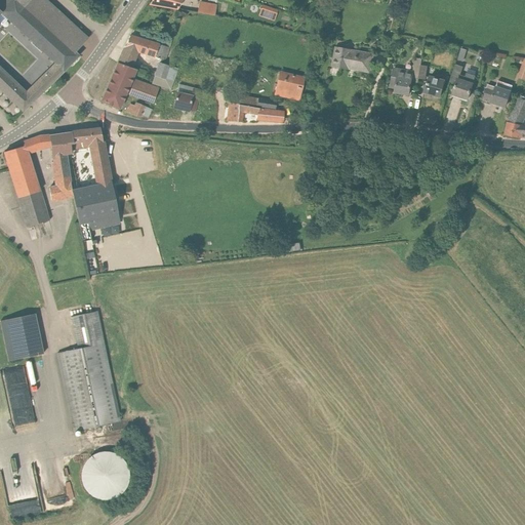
[(77,55),(74,52),(87,39),(75,28),(73,30),(47,6),(41,0),(0,0),(0,88),(23,111),(35,98),(78,55),(77,55)]
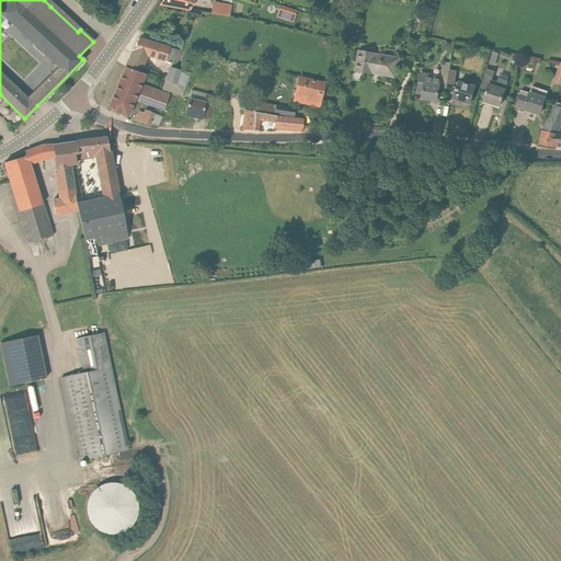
[(162,0),(160,4),(190,10),(194,0),(162,0)]
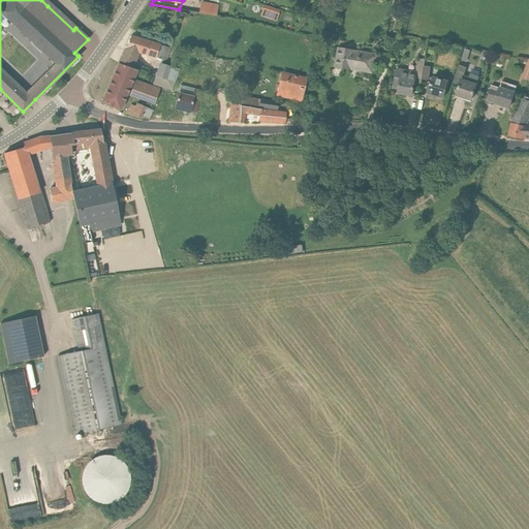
[(200,1),(198,12),(216,16),(218,4),(200,1)]
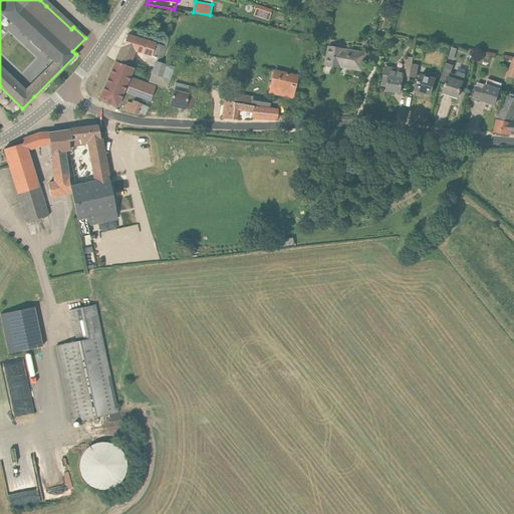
[(265,8),(262,19),(268,21),(271,10),(265,8)]
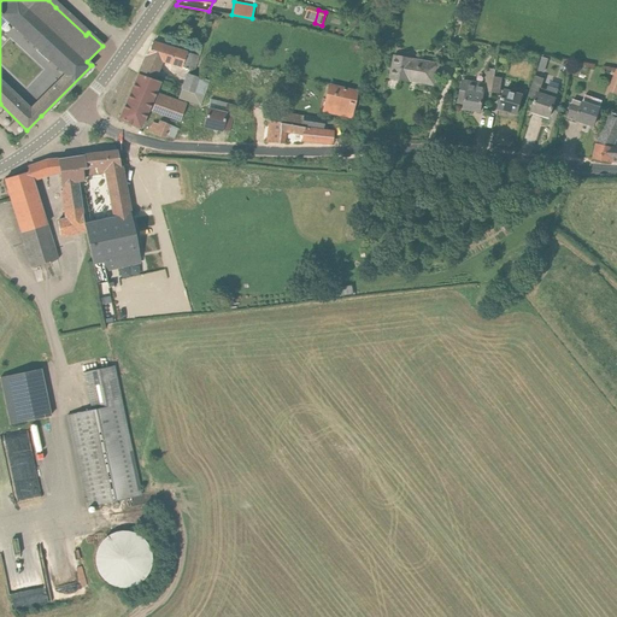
[(194,72),(199,58),(189,54),(187,53),(153,42),(137,75),(160,83),(156,81),(163,63),(182,69),(194,72)]
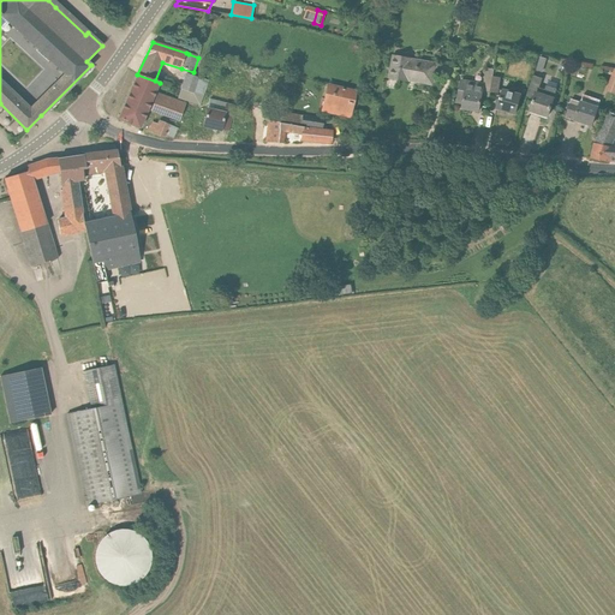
[(495,55),(496,51),(493,47),(488,48),(487,53),(490,57),(495,55)]
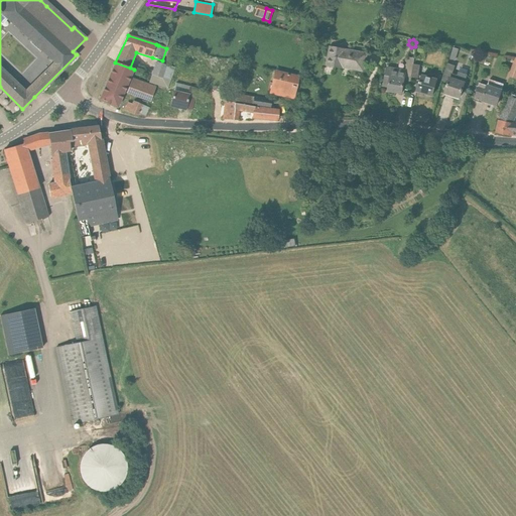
[(364,69),(367,53),(330,46),(327,65),(343,68),(343,65),(364,69)]
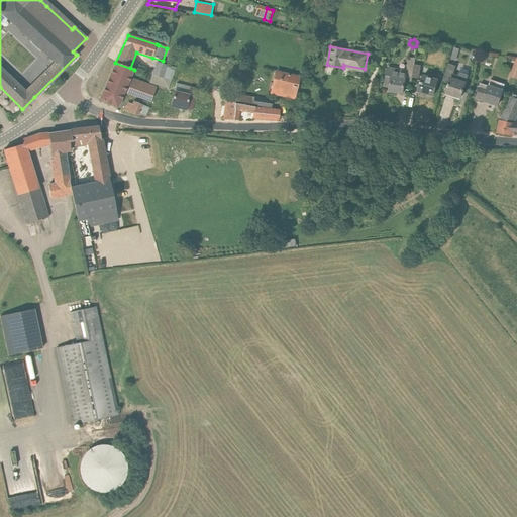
[(163,81),(168,66),(157,62),(151,76),(163,81)]
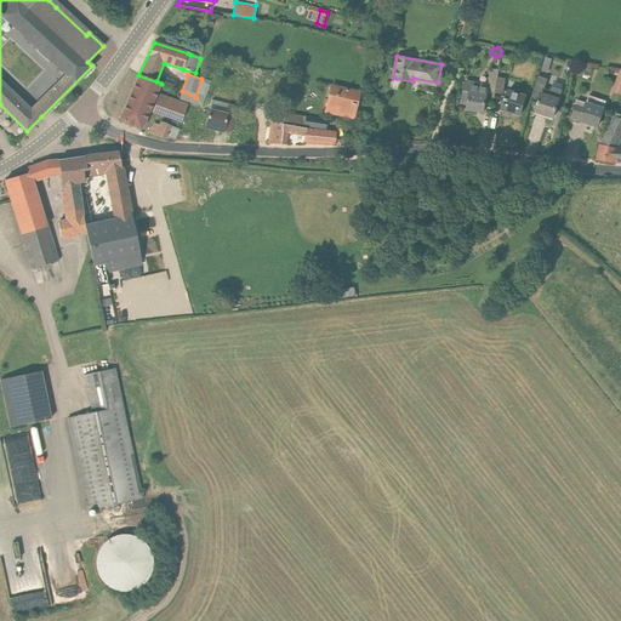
[(141,130),(161,84),(138,75),(119,120),(141,130)]
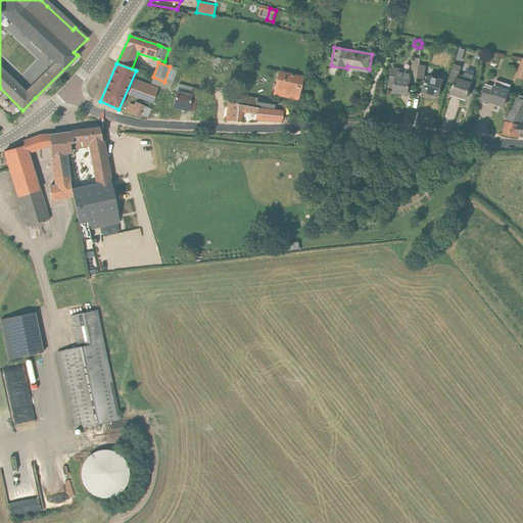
[(466,99),(468,93),(471,84),(462,81),(464,77),(459,75),(461,66),(454,64),(448,82),(454,84),(450,94),(466,99)]
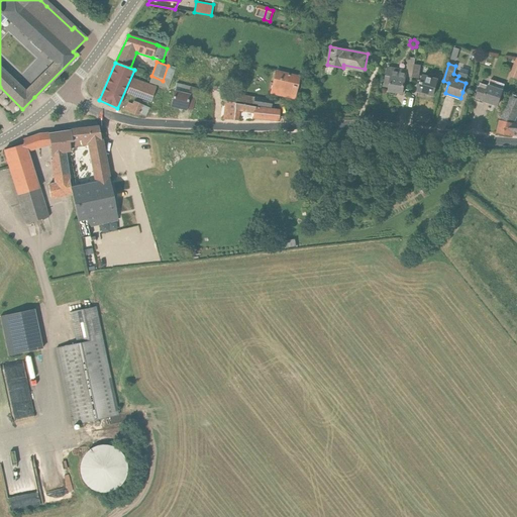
[(414,65),(412,77),(419,79),(419,76),(421,66),(420,66),(415,65),(414,65)]
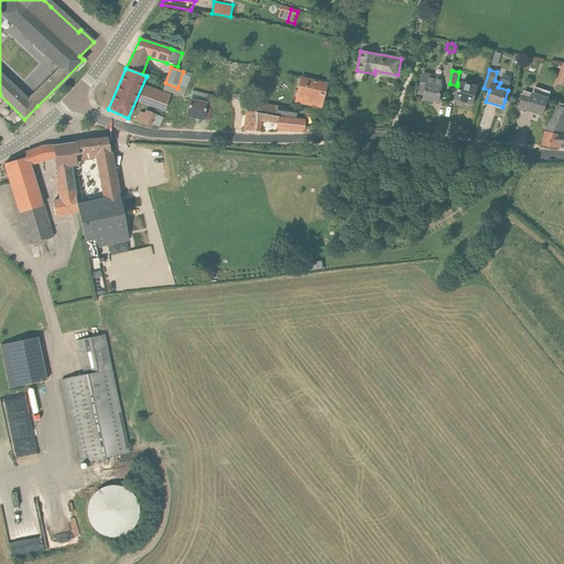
[(183,97),(191,74),(183,72),(177,88),(165,83),(163,90),(183,97)]
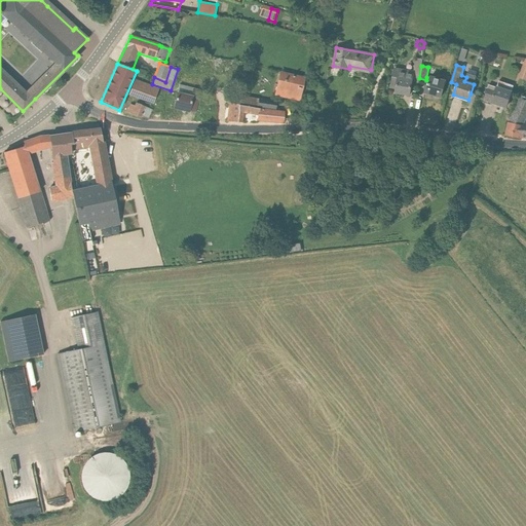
[(409,96),(412,78),(413,71),(395,68),(390,88),(396,88),(396,92),(409,96)]
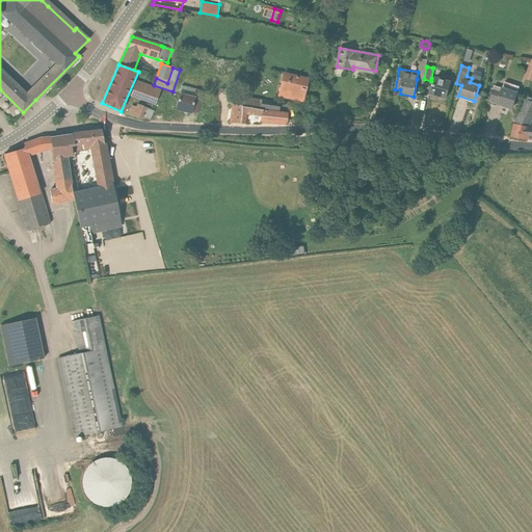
[(302,103),(309,79),(283,73),(277,97),(302,103)]
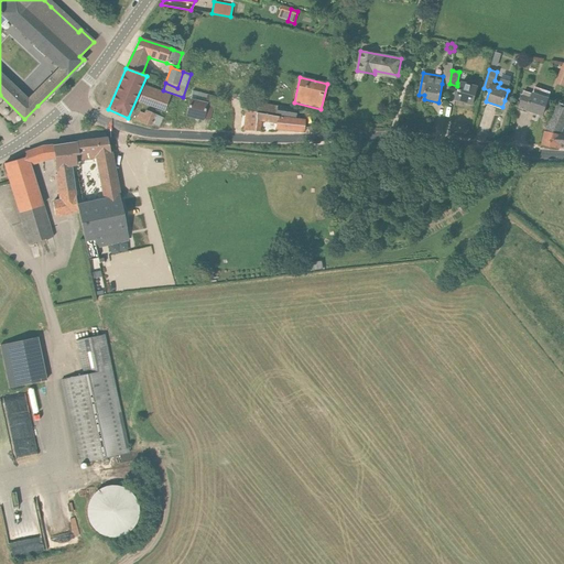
[(477,88),(457,83),(457,86),(449,84),(448,89),(458,91),(455,99),(473,105),(477,88)]
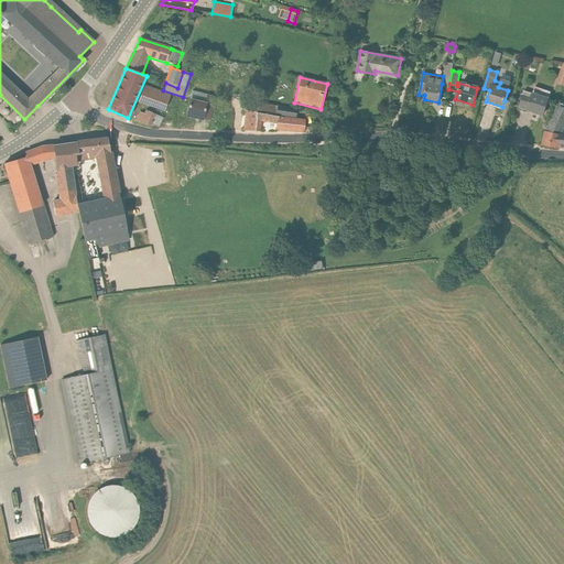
[(163,110),(170,95),(144,85),(138,101),(163,110)]
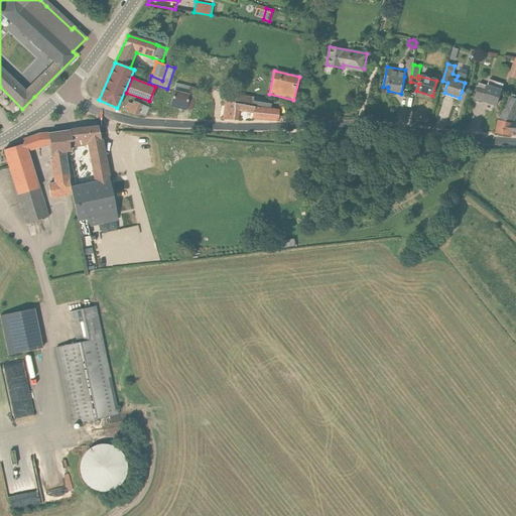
[(496,105),(501,91),(503,85),(489,80),(487,86),(480,84),(476,97),(483,99),(482,101),(496,105)]
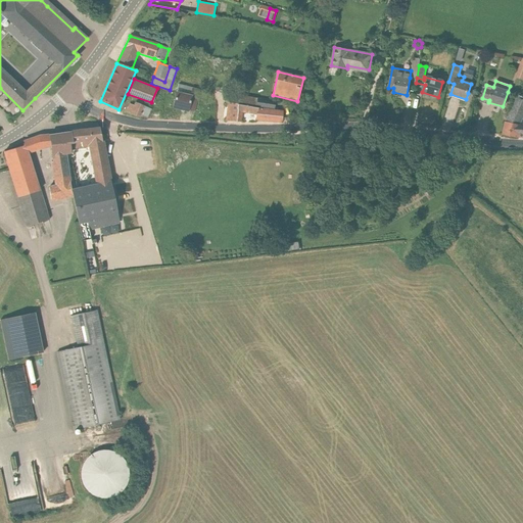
[(192,88),(179,85),(177,92),(176,92),(173,107),(187,111),(188,109),(194,111),(199,90),(192,88)]
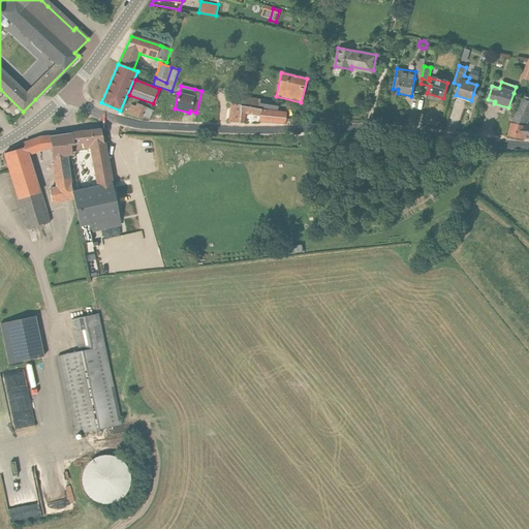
[(239,96),(238,104),(254,107),(255,98),(239,96)]
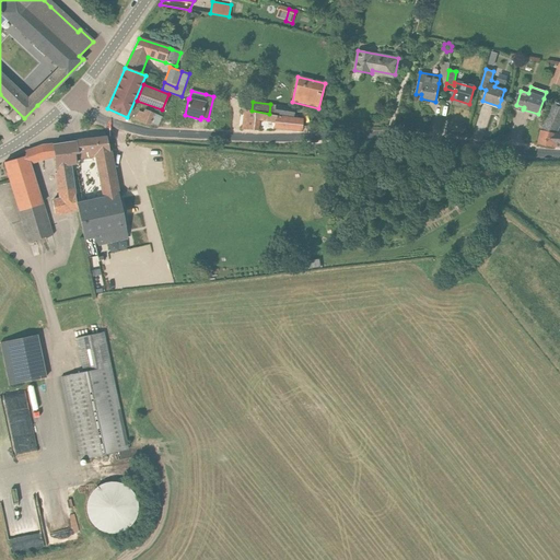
[(302,119),(293,118),(276,116),(277,105),(276,104),(275,105),(270,104),(269,114),(252,111),(243,109),(242,128),(248,129),(258,129),(259,119),(275,123),(273,128),(301,130),(302,119)]
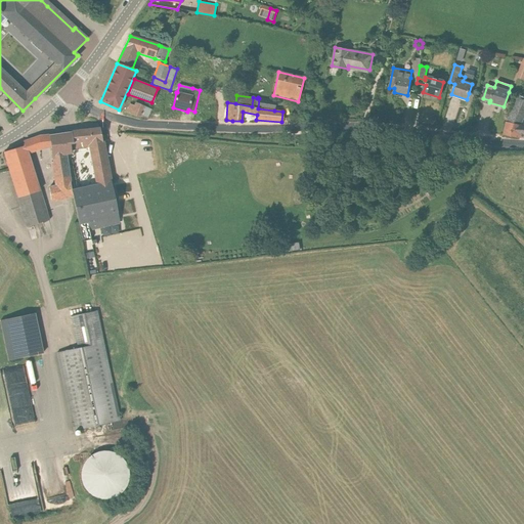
[(523,123),(521,123),(523,116),(523,98),(520,97),(519,99),(519,98),(509,121),(507,122),(504,135),(518,138),(519,136),(523,136),(523,123)]
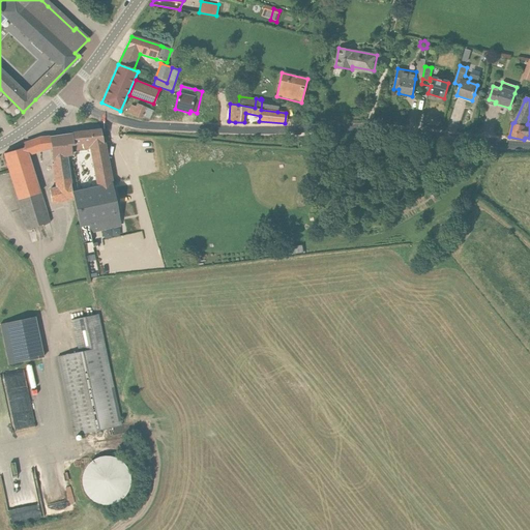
[(262,99),(261,110),(277,112),(278,101),(262,99)]
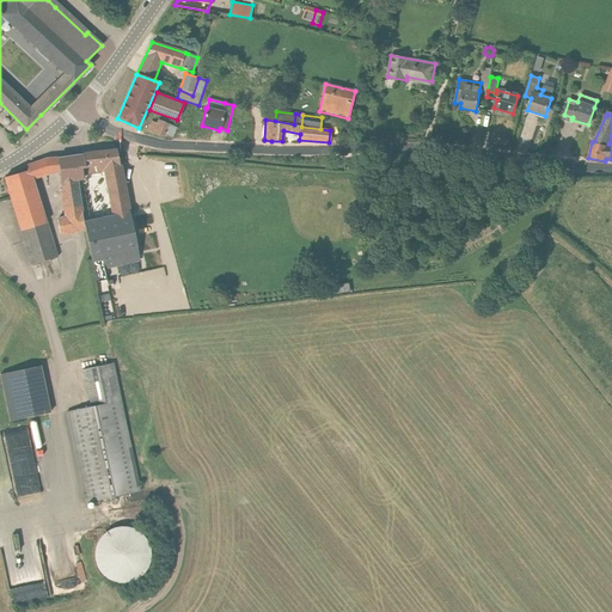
[(148,132),(169,140),(173,127),(159,121),(157,126),(152,124),(148,132)]
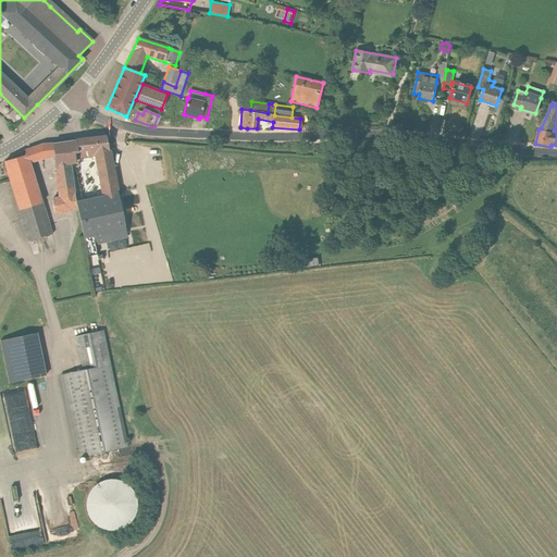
[(77,203),(77,209),(84,237),(93,235),(96,245),(127,237),(106,136),(73,141),(75,159),(87,157),(96,156),(103,197),(77,203)]
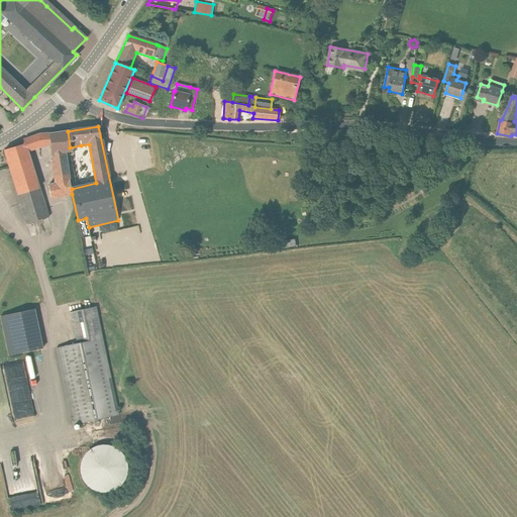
[(71,150),(70,147),(68,131),(47,134),(39,134),(23,140),(24,142),(23,142),(23,143),(26,151),(27,151),(40,146),(50,144),(52,158),(50,158),(54,177),(55,177),(56,183),(48,185),(50,198),(72,194),(72,189),(69,176),(66,151),(71,150)]
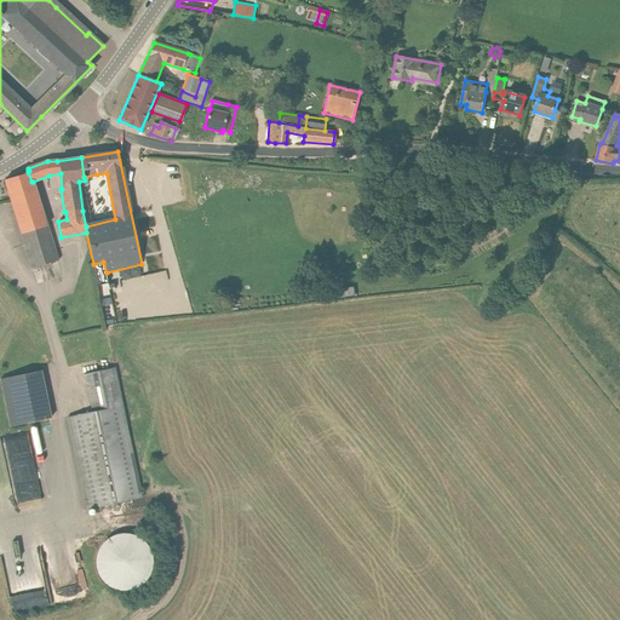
[(5,179),(22,234),(46,225),(33,182),(32,182),(28,172),(5,179)]
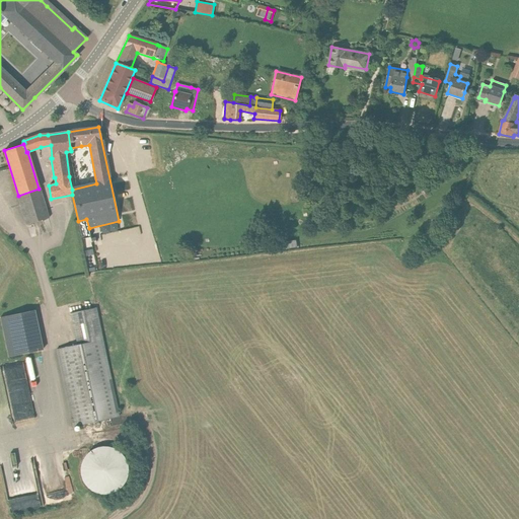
[(0,313),(9,356),(44,349),(35,306),(0,313)]
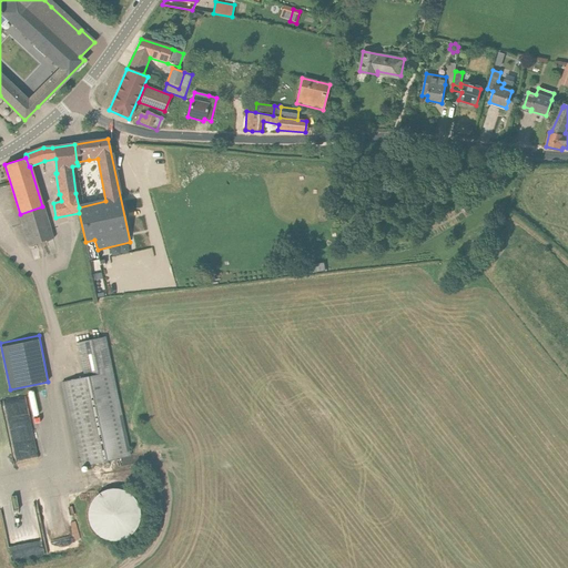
[(129,456),(104,337),(77,343),(84,377),(62,382),(80,467),(129,456)]
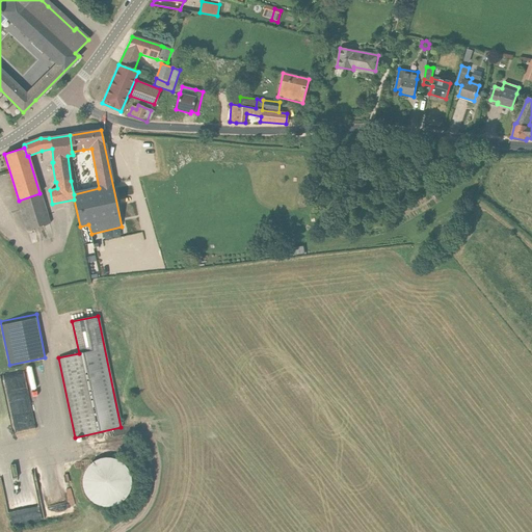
[(27,375),(18,376),(18,397),(28,397),(27,375)]
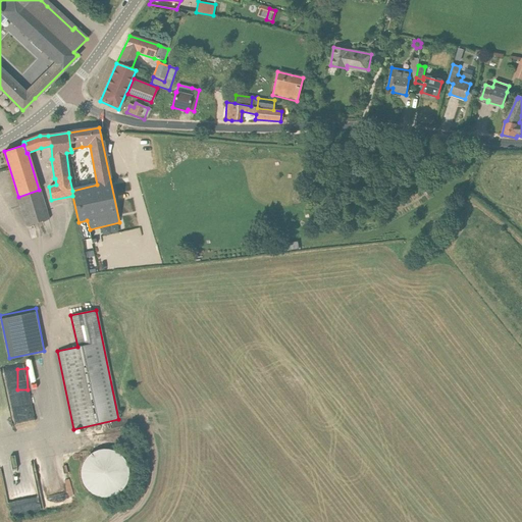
[(114,499),(134,460),(97,441),(77,480),(114,499)]
